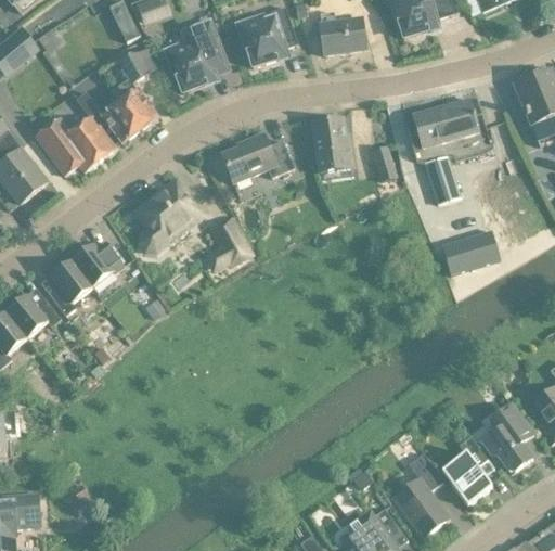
[(12,0),(22,11),(34,0),(12,0)]
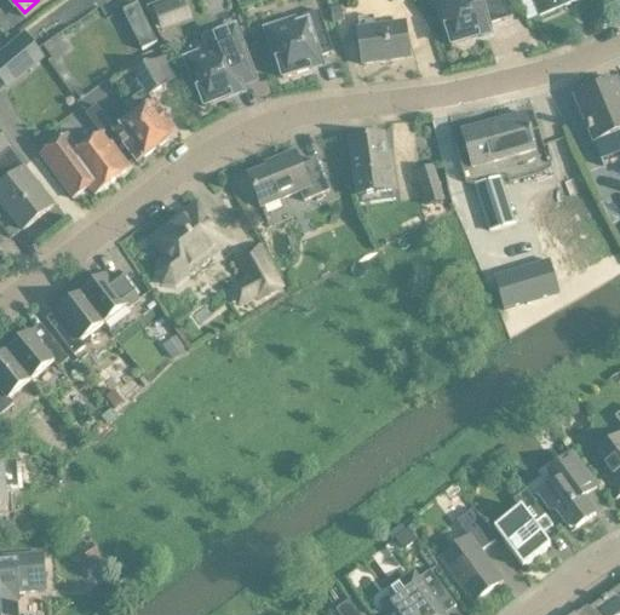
[(133,0),(122,5),(142,45),(156,38),(139,0),(133,0)]
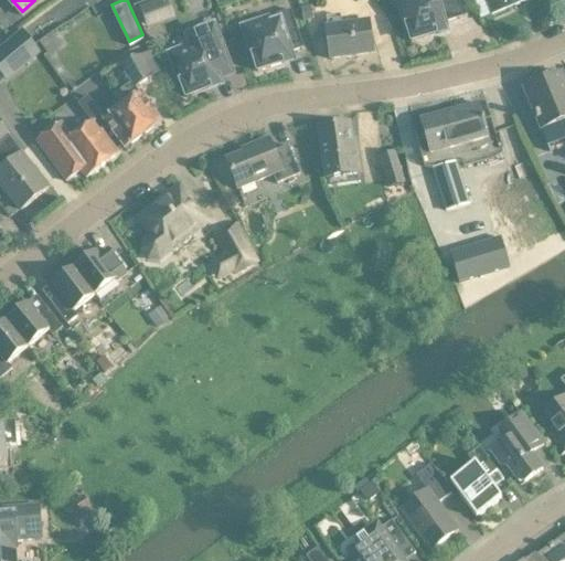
[(467,11),(459,0),(398,0),(411,36),(434,30),(434,34),(450,29),(447,18),(467,11)]
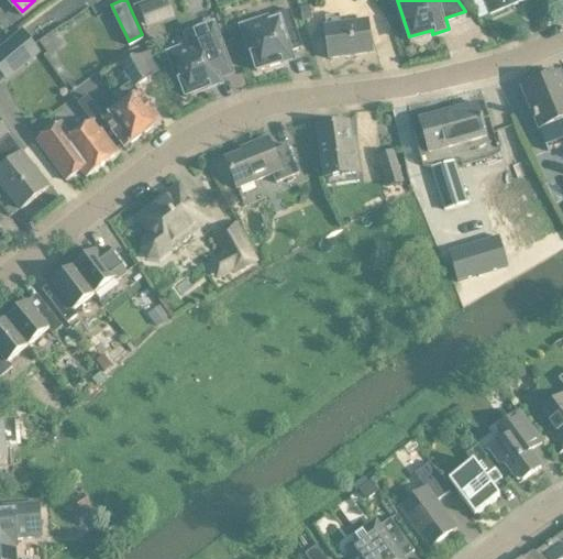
[(485,0),(489,10),(483,13),(484,14),(516,0),(485,0)]
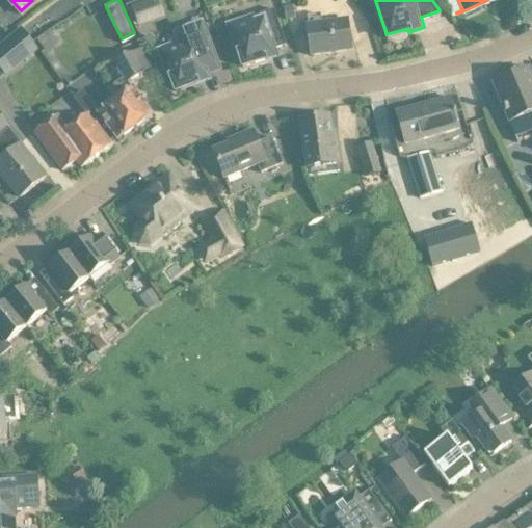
[(260,9),(261,16),(253,18),(250,15),(229,21),(242,62),(274,52),(272,45),(286,41),(273,5),(260,9)]
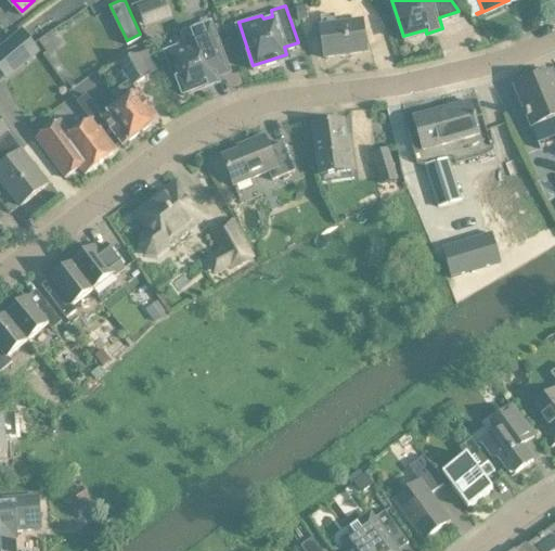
[(320,12),(321,21),(320,22),(324,53),(366,48),(361,15),(335,20),(334,10),(320,12)]
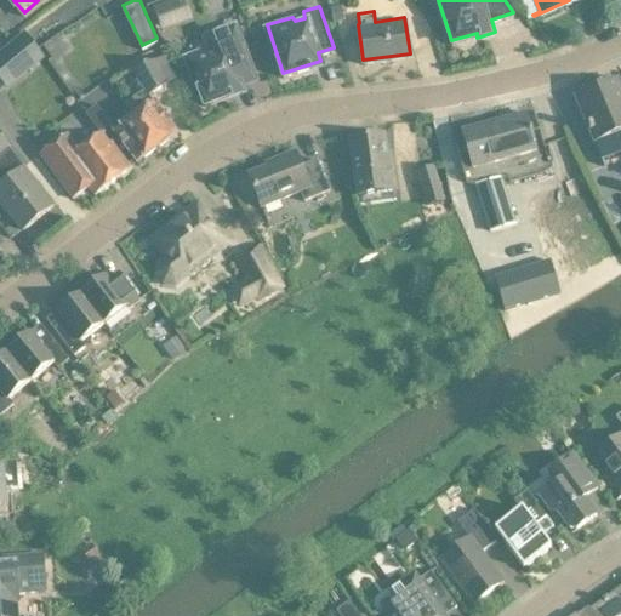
[(241,87),(239,83),(238,80),(254,74),(234,22),(217,28),(223,45),(214,50),(211,45),(187,55),(204,102),(241,87)]
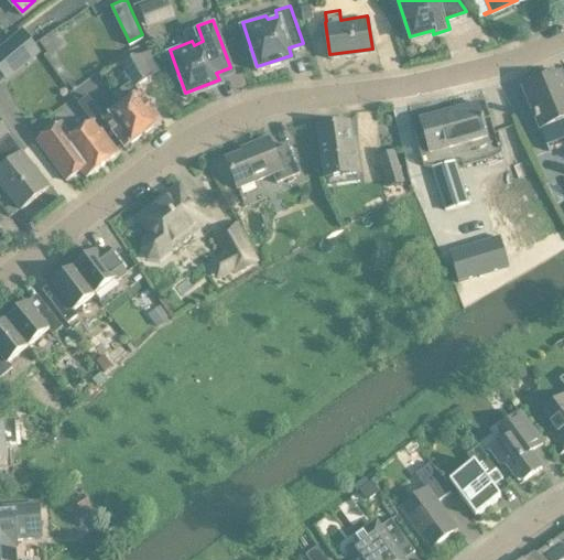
[(0,77),(39,46),(22,25),(0,43),(0,77)]
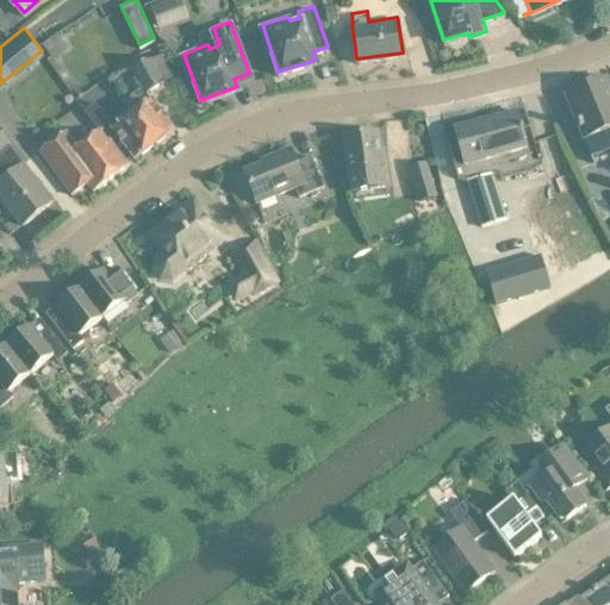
[(141,85),(136,87),(122,98),(125,103),(154,142),(174,128),(145,88),(163,78),(150,56),(130,63),(141,85)]
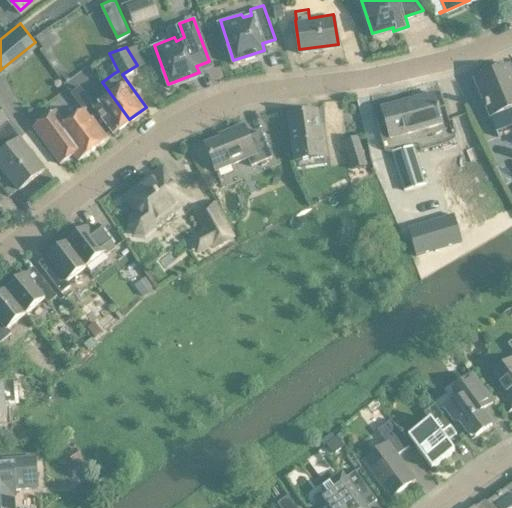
[(511,82),(504,64),(474,76),(490,115),(511,106),(511,82)]
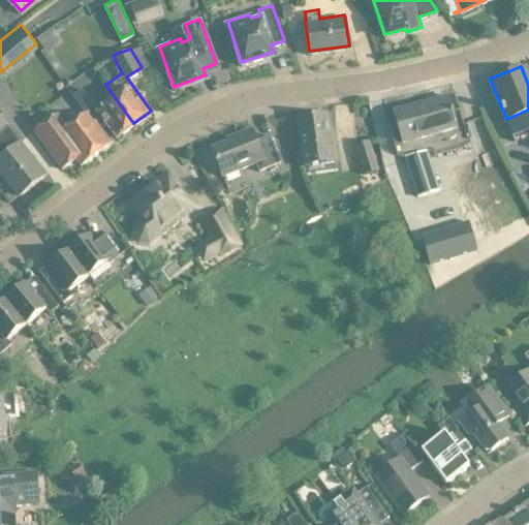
[(133,123),(109,89),(91,101),(81,87),(71,94),(84,111),(88,107),(111,137),(116,133),(117,135),(133,123)]
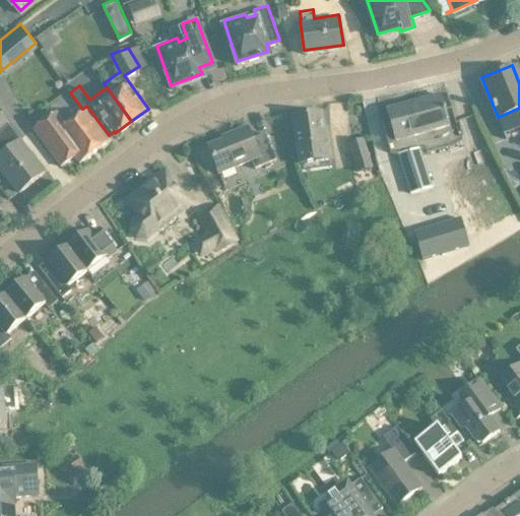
[(426,137),(424,128),(448,122),(440,91),(387,106),(395,136),(409,132),(411,141),(426,137)]
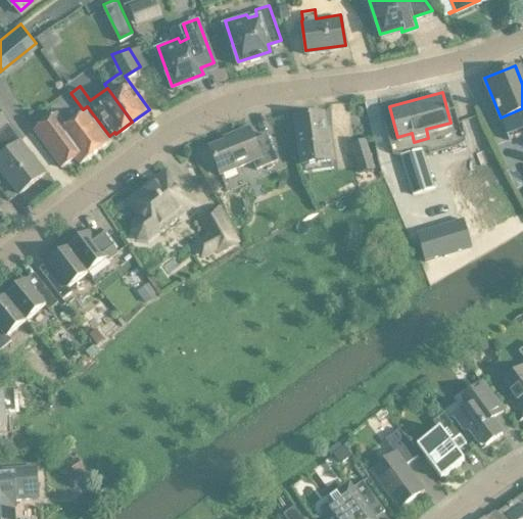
[(87,106),(83,109),(56,129),(47,115),(35,125),(35,129),(60,163),(75,153),(80,160),(110,137),(109,136),(87,106)]
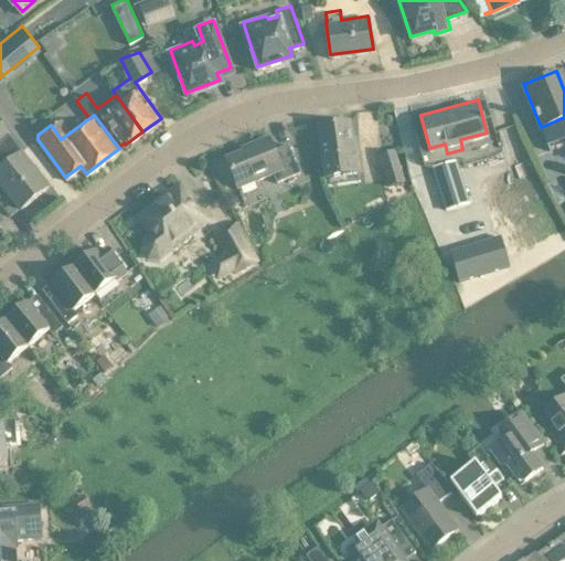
[(359,169),(356,154),(354,137),(350,137),(348,119),(319,124),(323,158),(326,175),(359,169)]
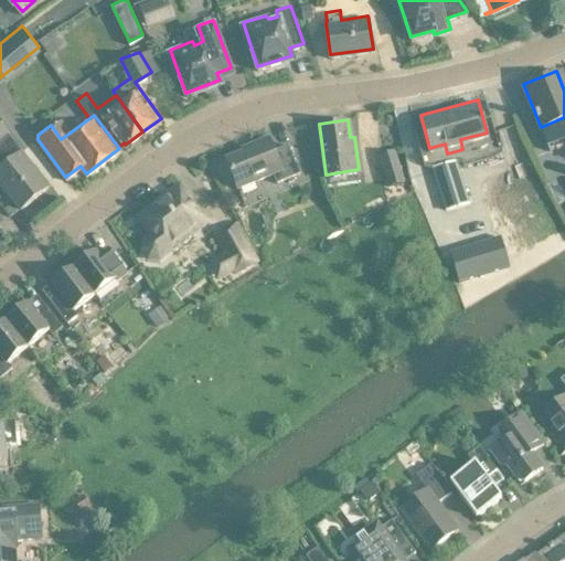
[(8,131),(0,120),(0,161),(2,163),(0,165),(0,178),(21,205),(46,184),(20,150),(22,149),(8,131)]
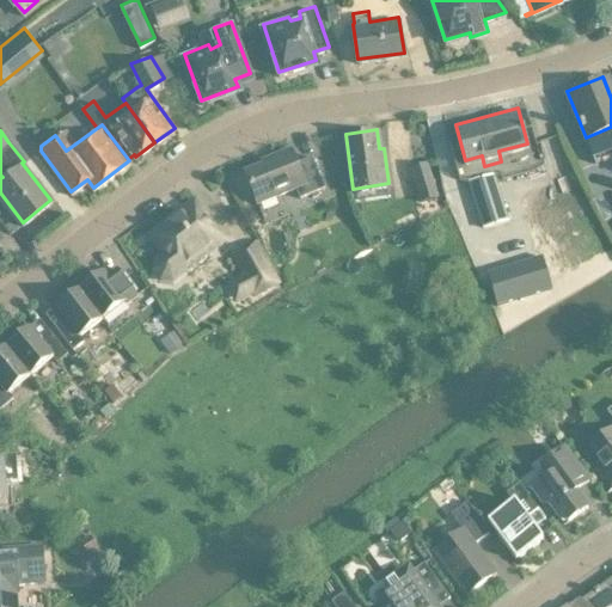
[(276,154),(244,169),(257,200),(295,184),(300,194),(324,184),(311,153),(297,159),(292,145),(275,152),(276,154)]
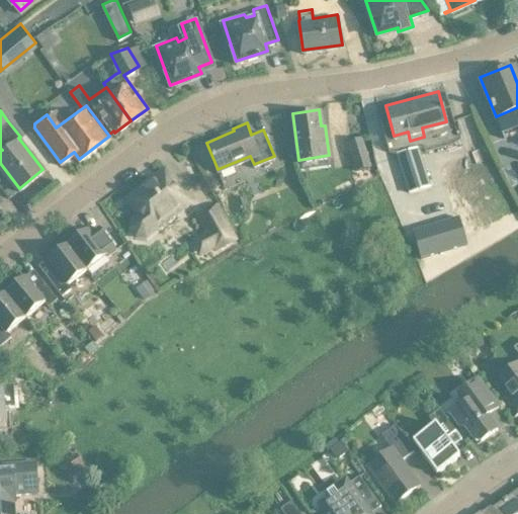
[(357,168),(369,164),(367,157),(361,136),(347,140),(354,162),(355,161),(357,168)]
